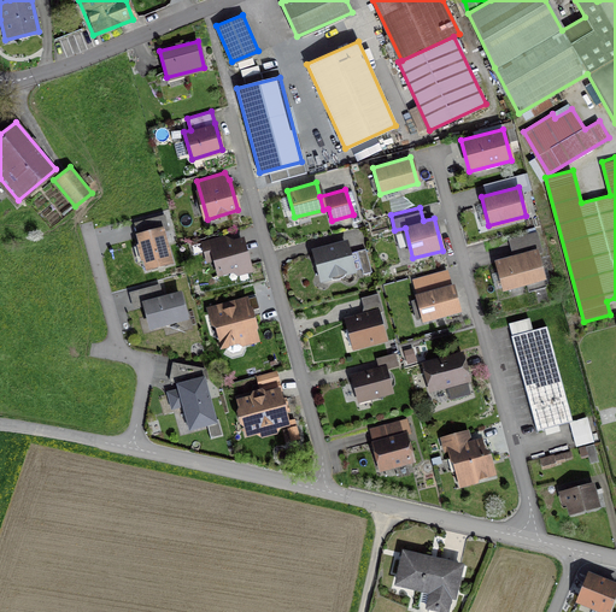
[(134,221),(136,233),(160,227),(162,233),(169,230),(165,213),(134,221)]
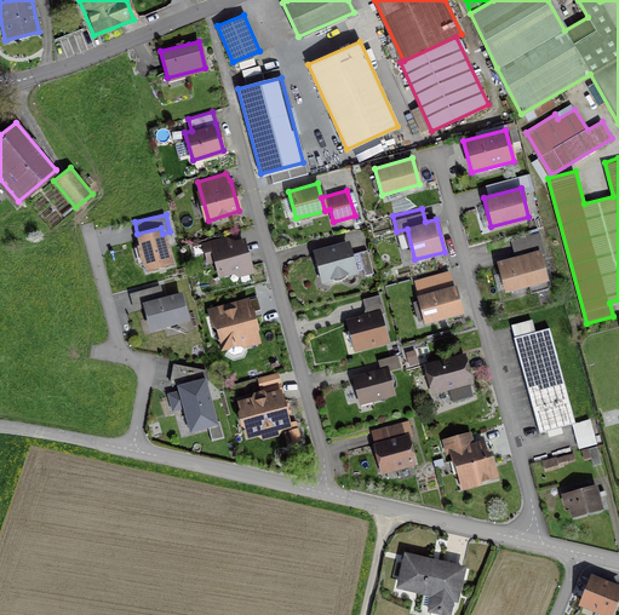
[(162,234),(161,228),(137,234),(136,235),(145,271),(171,264),(162,234)]
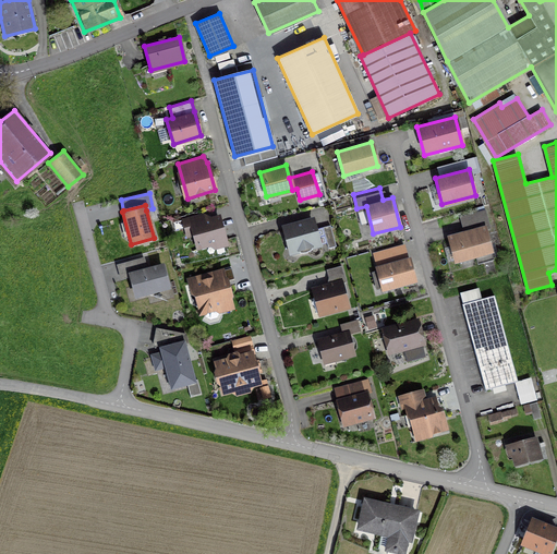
[(460,215),(464,230),(447,236),(455,262),(492,251),(484,227),(488,226),(484,208),(460,215)]
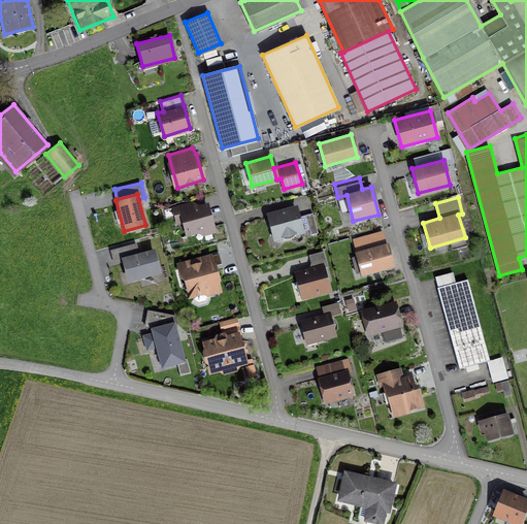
[(191,201),(172,206),(176,224),(182,222),(187,236),(213,228),(206,203),(198,205),(191,201)]
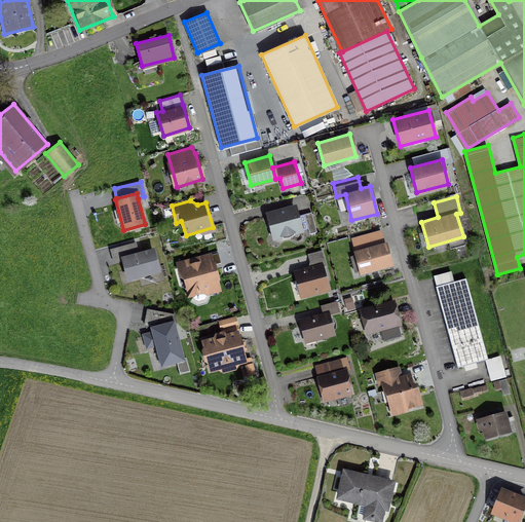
[(311,212),(297,216),(293,204),(266,212),(274,240),(301,232),(301,230),(305,229),(306,234),(316,231),(311,212)]
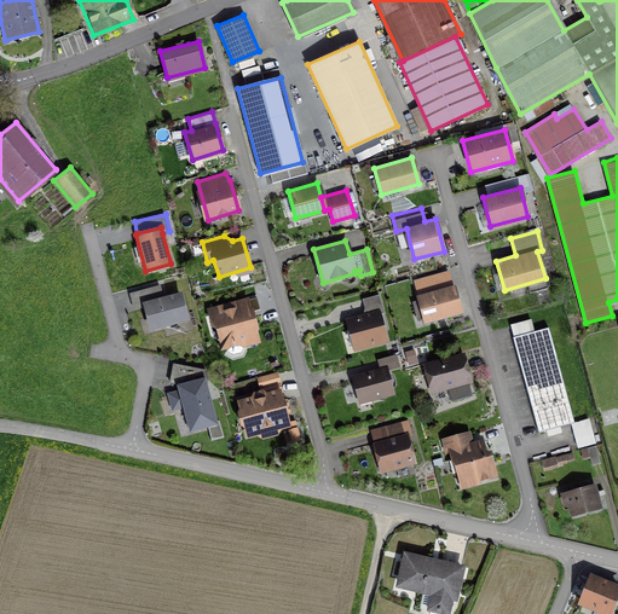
[(452,282),(415,291),(423,323),(461,313),(452,282)]
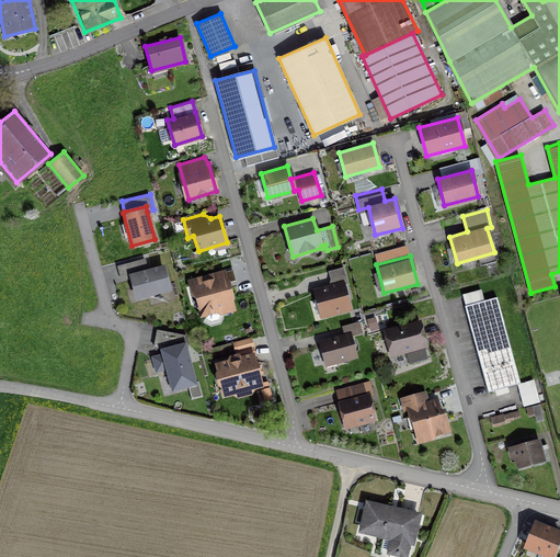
[(170,286),(164,265),(133,274),(138,295),(170,286)]
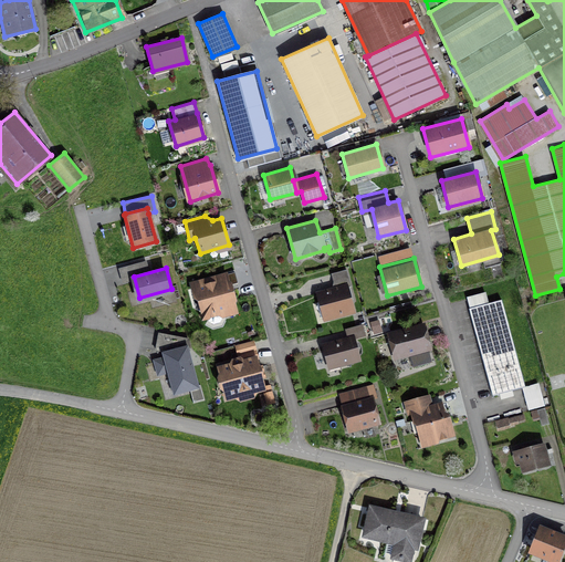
[(335,285),(316,291),(324,319),(353,311),(346,285),(351,284),(346,269),(332,273),(335,285)]
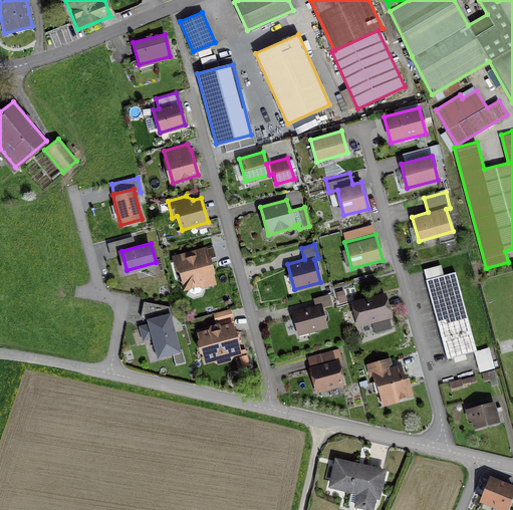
[(204,247),(173,255),(184,291),(214,282),(204,247)]
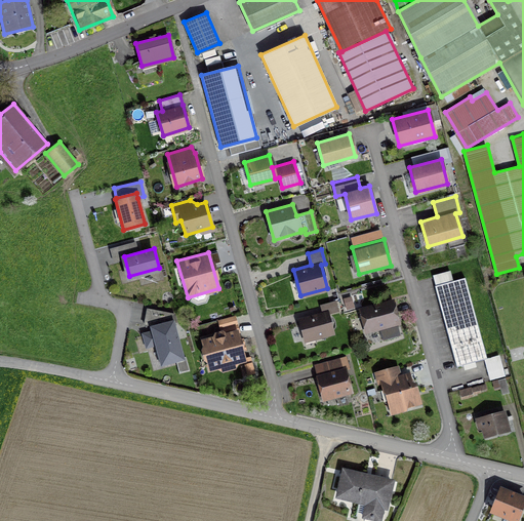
[(465,277),(435,284),(456,365),(486,357),(465,277)]
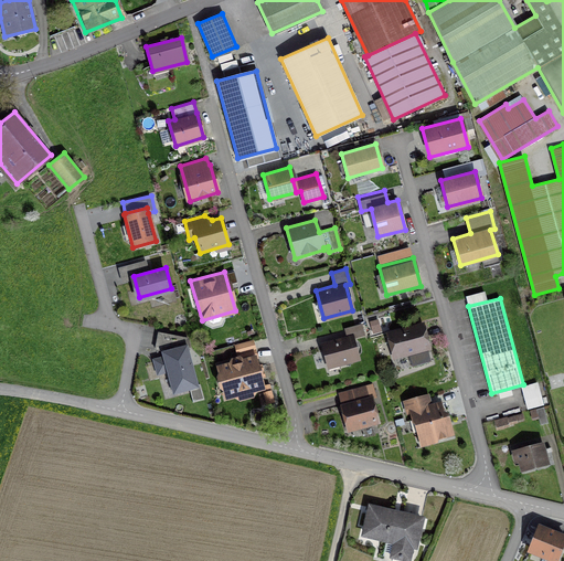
[(429,348),(422,320),(385,331),(393,358),(429,348)]
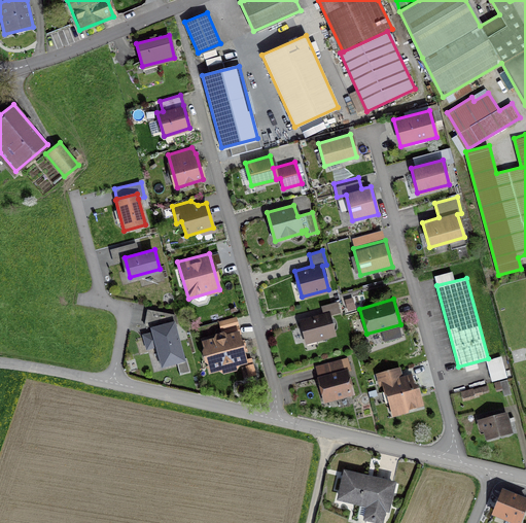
[(321,306),(323,313),(301,319),(307,342),(334,335),(328,314),(340,311),(338,302),(321,306)]
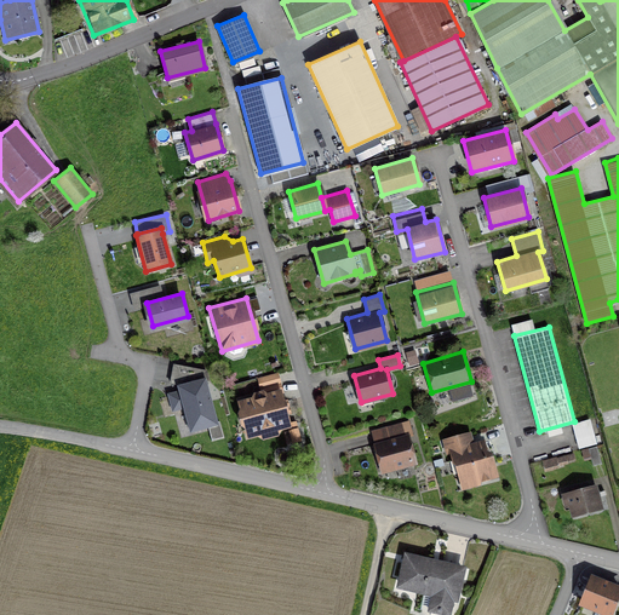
[(188,401),(195,426),(217,419),(202,367),(176,361),(173,378),(181,379),(182,389),(172,391),(176,403),(188,401)]
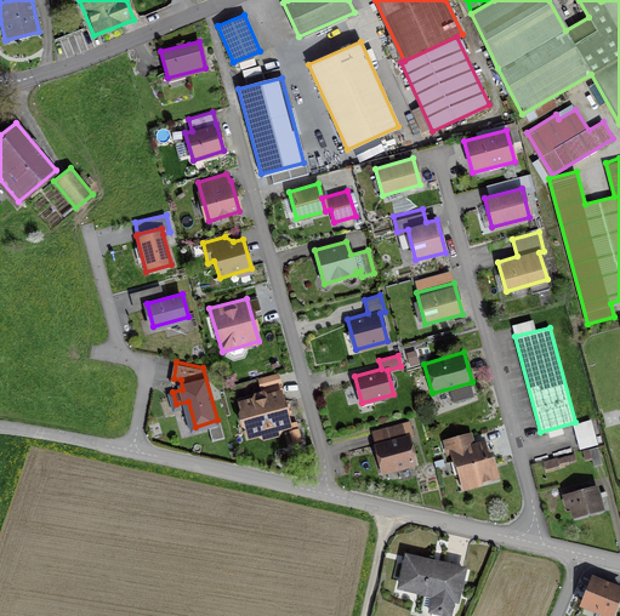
[(260,378),(263,393),(279,389),(283,388),(279,374),(260,378)]
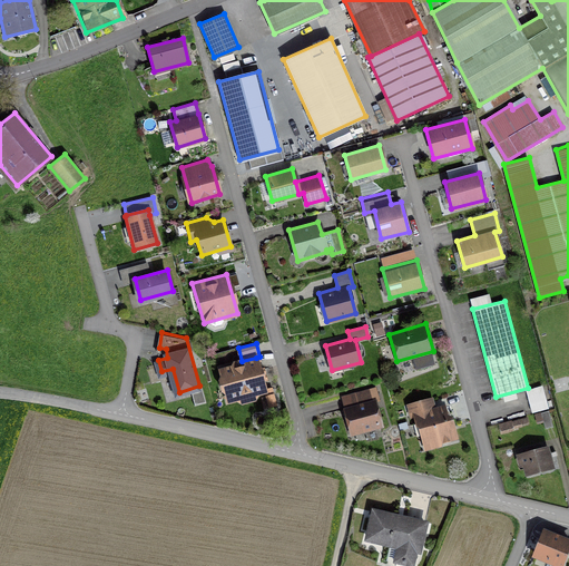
[(227,402),(266,391),(256,358),(242,361),(217,369),(227,402)]
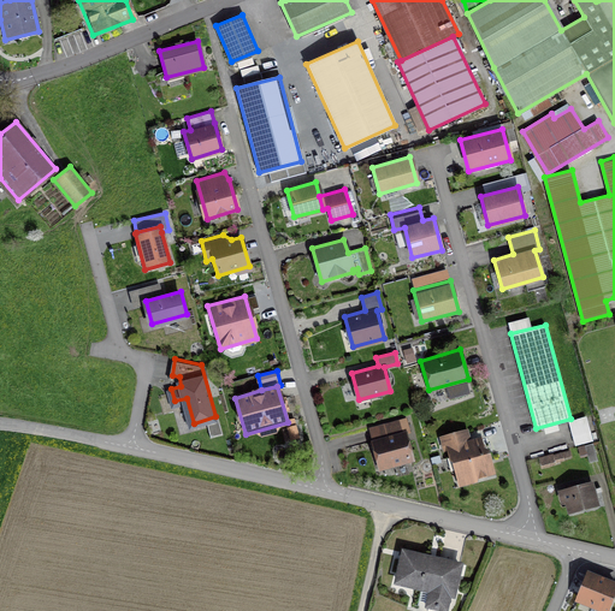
[(413,458),(403,429),(401,417),(370,426),(372,438),(370,439),(378,469),(413,458)]
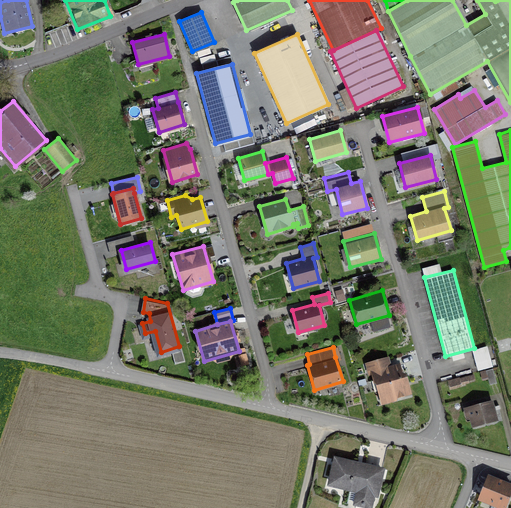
[(489,349),(476,353),(480,366),(492,362),(489,349)]
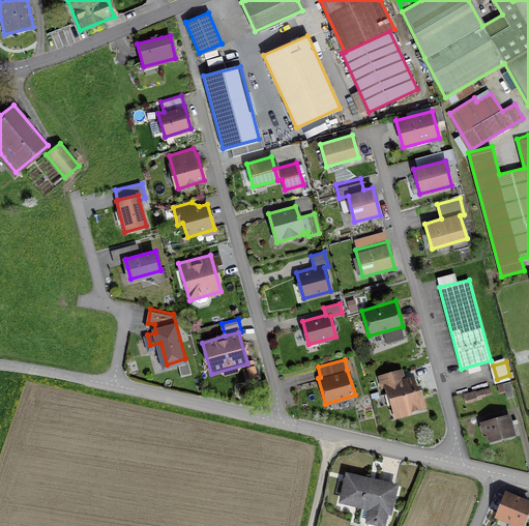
[(402,369),(380,375),(383,387),(385,386),(394,418),(423,409),(413,375),(404,377),(402,369)]
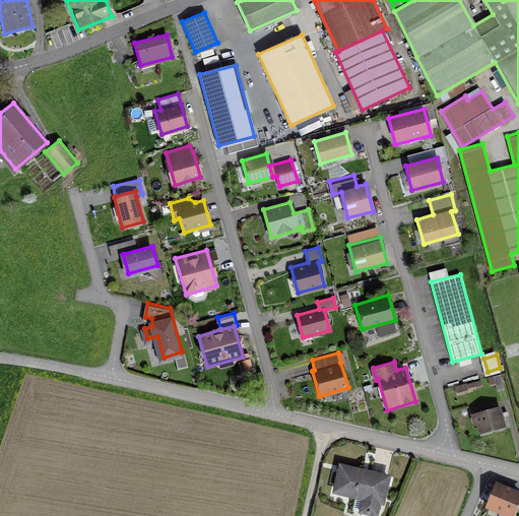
[(505,388),(500,374),(488,377),(491,384),(496,383),(498,390),(505,388)]
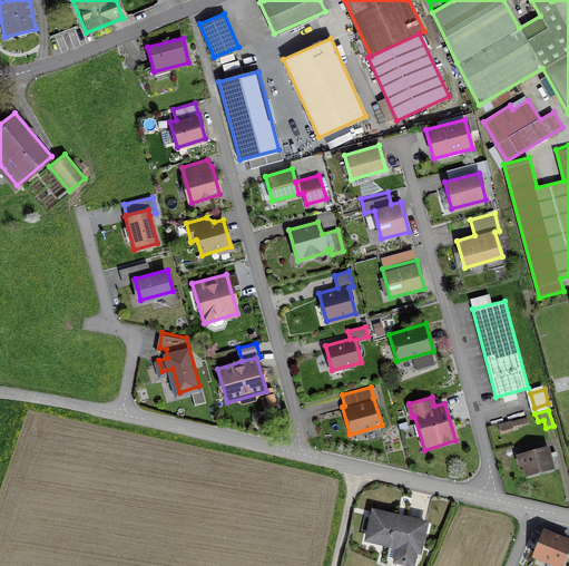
[(529,422),(527,416),(499,423),(501,432),(513,429),(513,426),(529,422)]
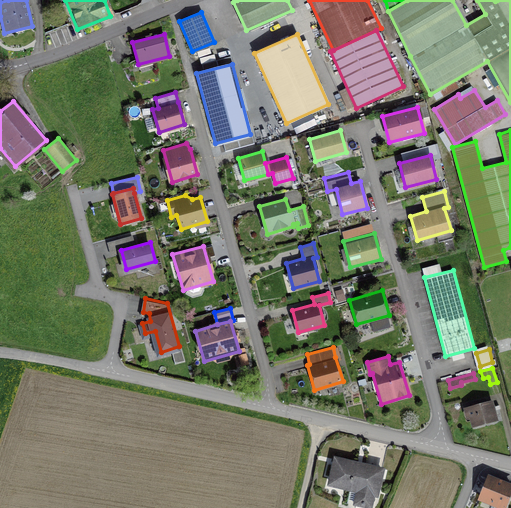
[(497,420),(492,400),(464,407),(469,427),(497,420)]
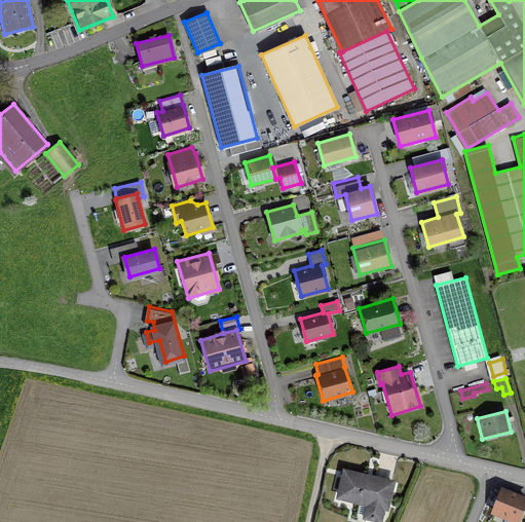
[(386,510),(394,479),(342,468),(335,496),(366,504),(363,517),(380,521),(383,509),(386,510)]
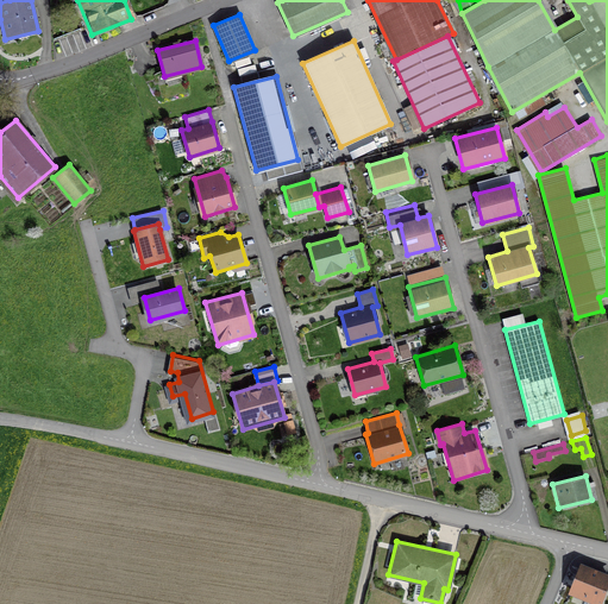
[(601,603),(607,587),(607,574),(580,564),(569,593),(599,603),(601,603)]
